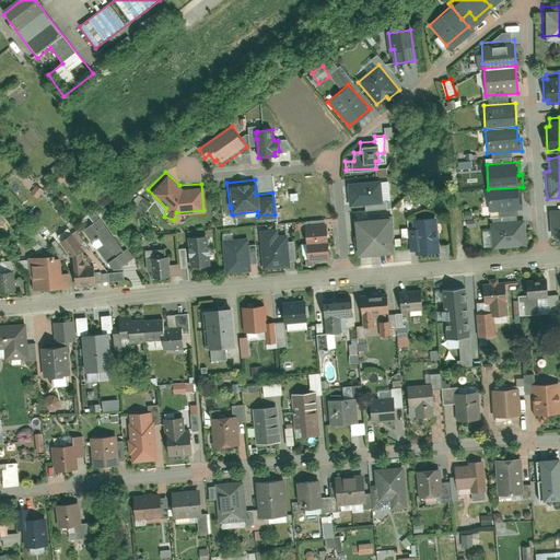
[(382,181),(348,183),(350,206),(383,203),(382,181)]
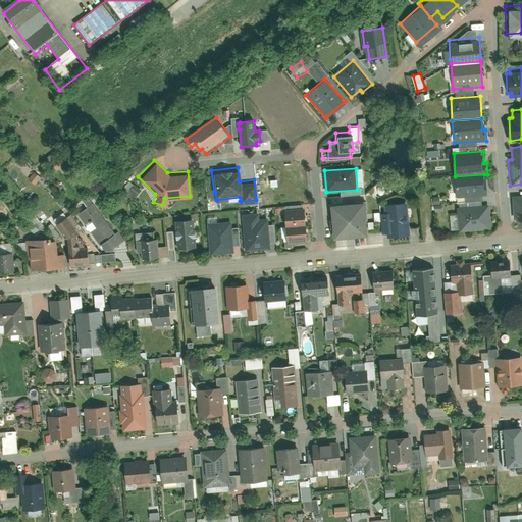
[(455,176),(456,198),(488,196),(488,186),(485,186),(484,174),(455,176)]
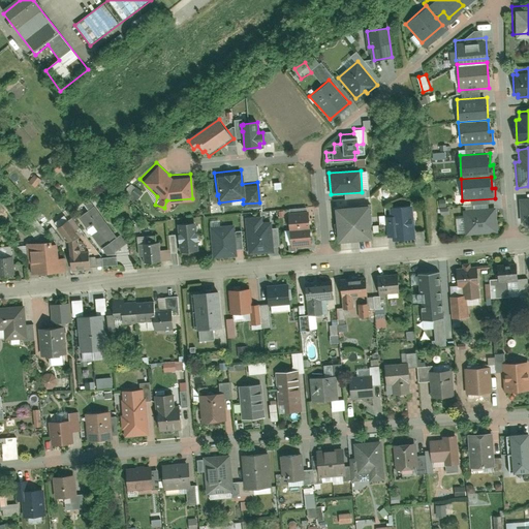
[(520,222),(528,221),(528,226),(528,225),(528,196),(518,198),(520,222)]
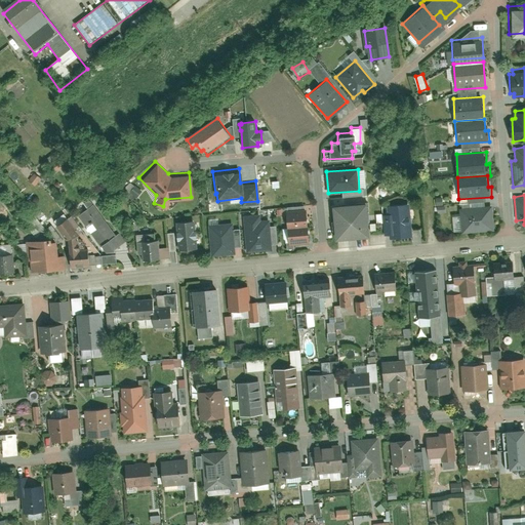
[(369,235),(366,200),(330,203),(333,238),(369,235)]
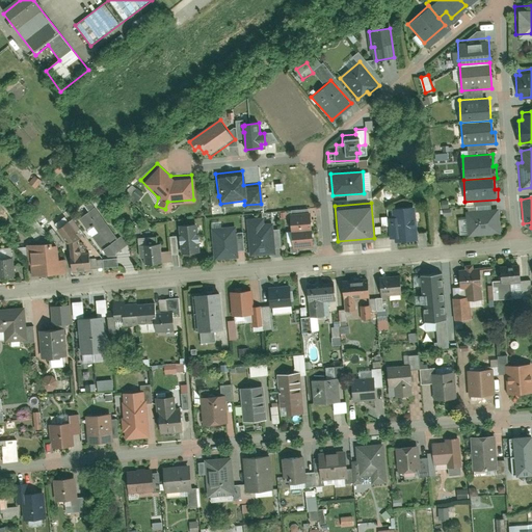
[(77,217),(100,248),(106,256),(125,241),(120,234),(115,237),(91,206),(77,217)]
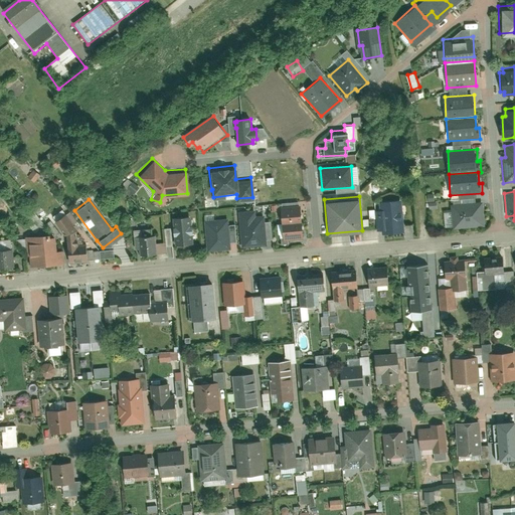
[(378,231),(382,230),(383,235),(405,233),(402,199),(380,201),(380,210),(376,211),(378,231)]
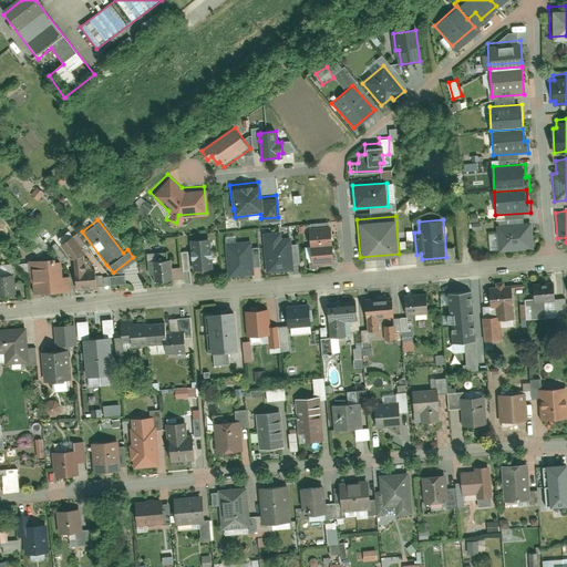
[(532,222),(496,225),(497,251),(533,249),(532,222)]
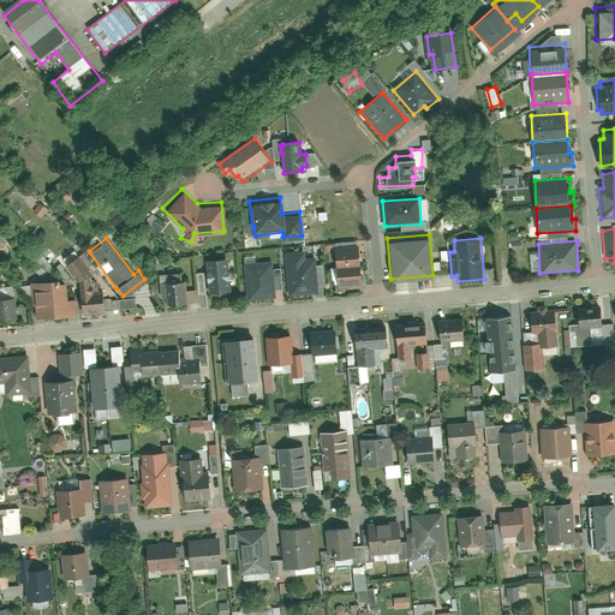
[(336,267),(362,264),(359,242),(334,244),(336,267)]
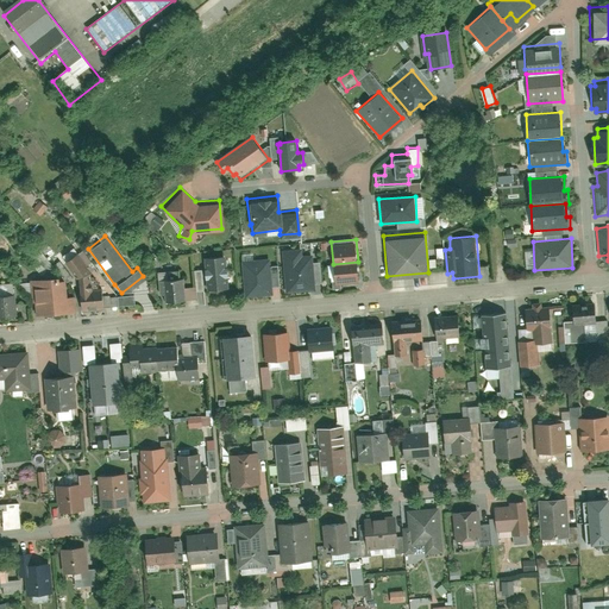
[(300,246),(281,248),(284,293),(315,290),(314,282),(321,282),(319,259),(312,261),(311,252),(300,253),(300,246)]
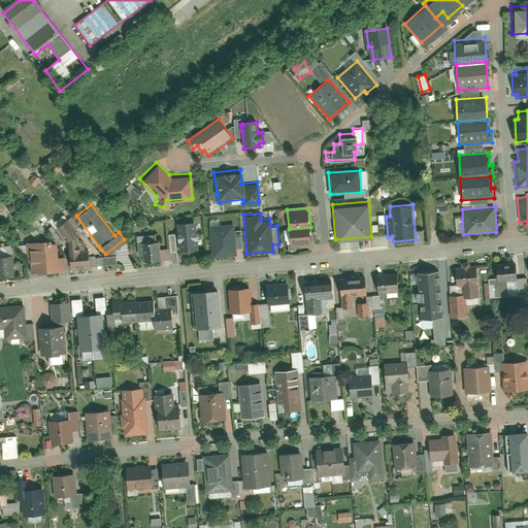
[(196,250),(193,219),(174,221),(177,252),(196,250)]
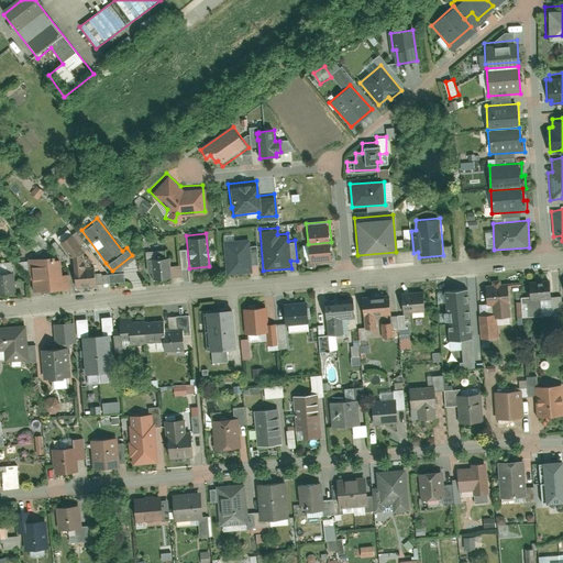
[(252,269),(249,236),(220,239),(223,272),(252,269)]
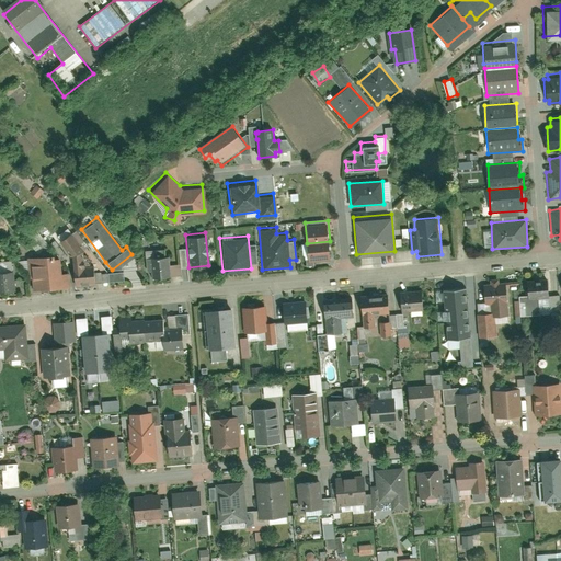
[(68,239),(61,244),(75,262),(77,289),(84,288),(98,287),(95,268),(83,270),(82,258),(68,239)]
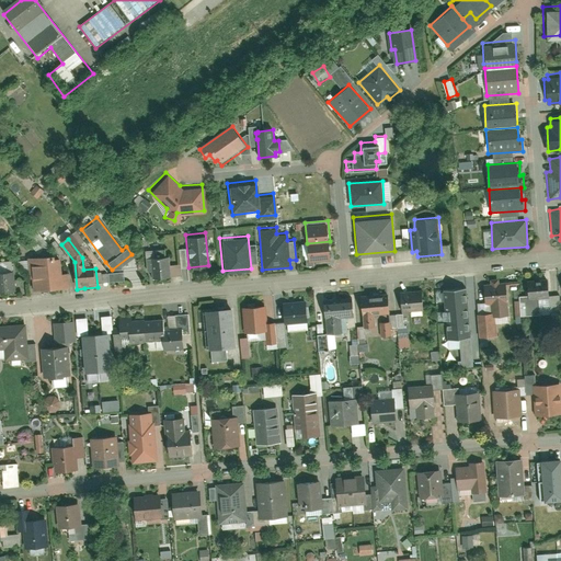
[(309,264),(332,262),(330,241),(307,243),(309,264)]
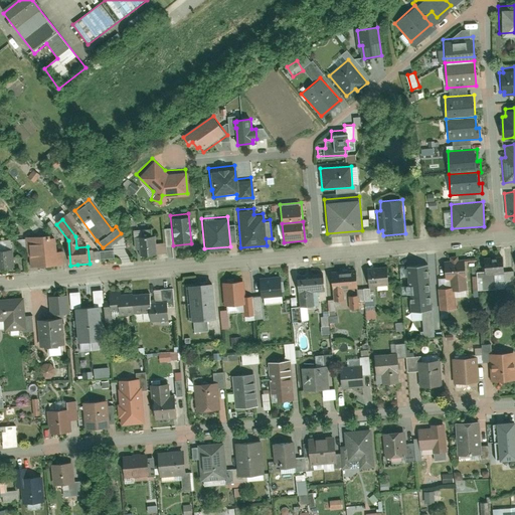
[(156,251),(154,232),(135,233),(137,253),(156,251)]
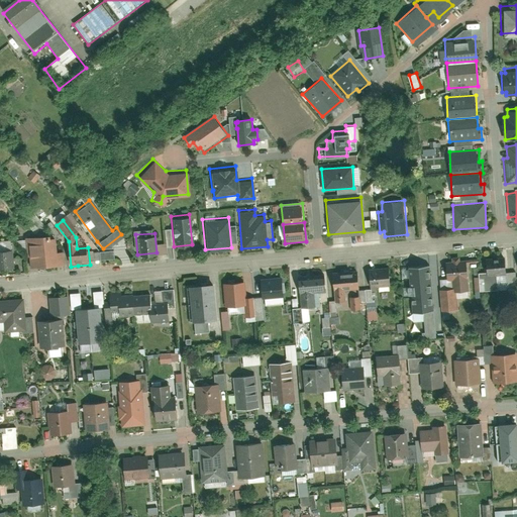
[(66,268),(64,253),(59,254),(58,239),(50,239),(50,236),(26,238),(28,259),(31,259),(32,271),(66,268)]
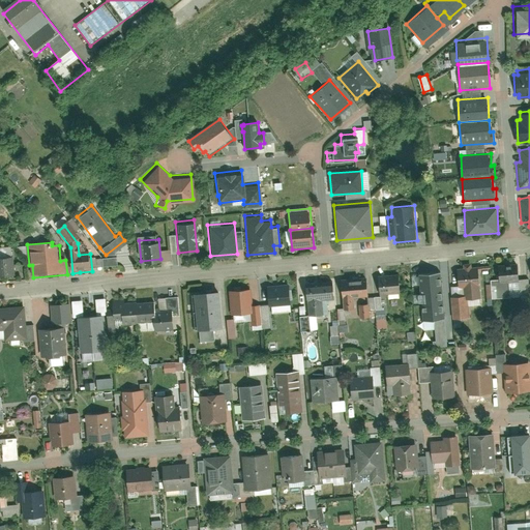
[(0,277),(16,276),(13,256),(0,257),(0,277)]
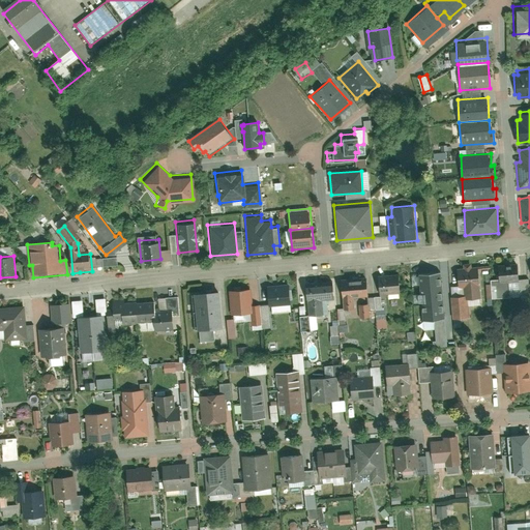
[(522,284),(520,264),(499,266),(501,286),(522,284)]
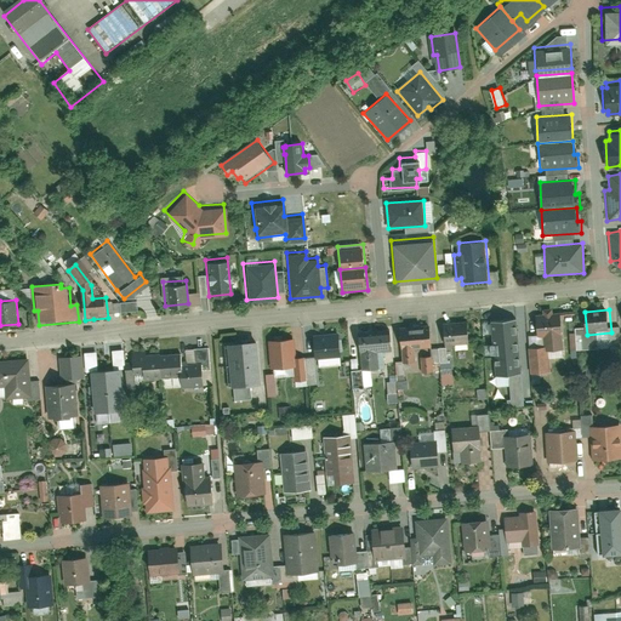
[(553,311),(543,312),(545,315),(537,315),(540,341),(546,340),(547,353),(565,352),(562,314),(554,314),(553,311)]
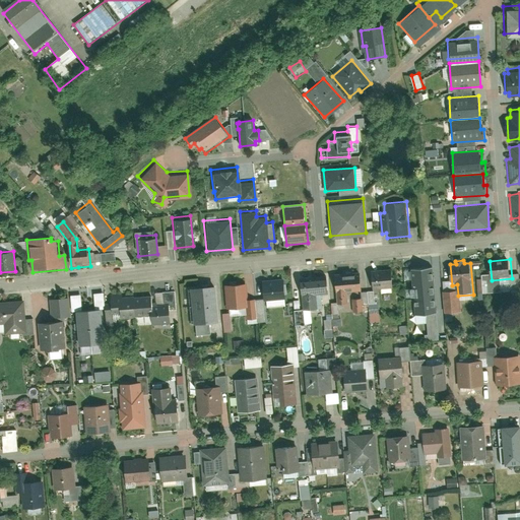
[(433,265),(407,268),(409,289),(435,286),(433,265)]
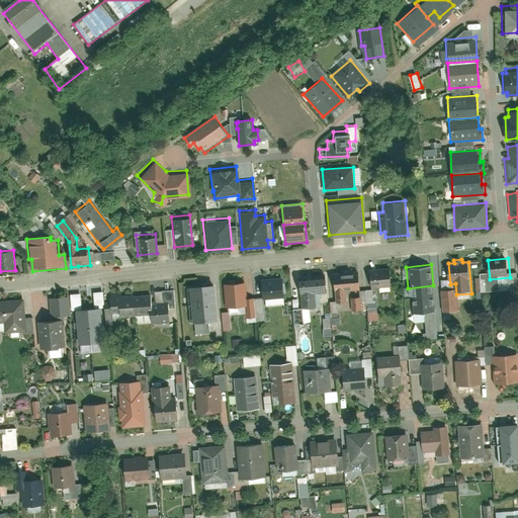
[(392,268),(370,270),(372,291),(394,289),(392,268)]
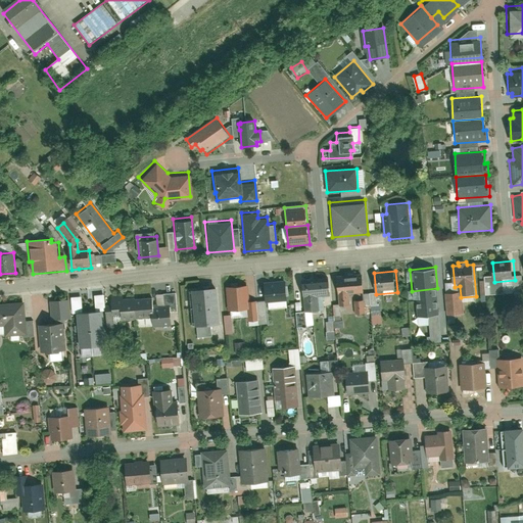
[(364,278),(337,280),(340,310),(352,308),(351,296),(366,294),(364,278)]
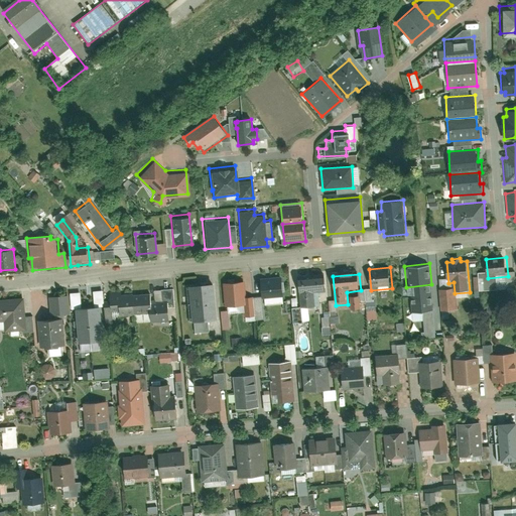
[(313,293),(327,291),(326,275),(299,278),(301,294),(313,293)]
